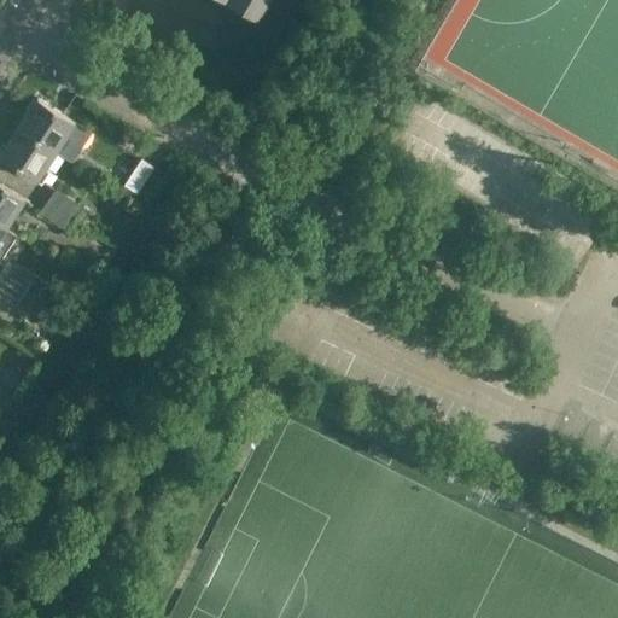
[(225,0),(245,12),(252,0),(225,0)]
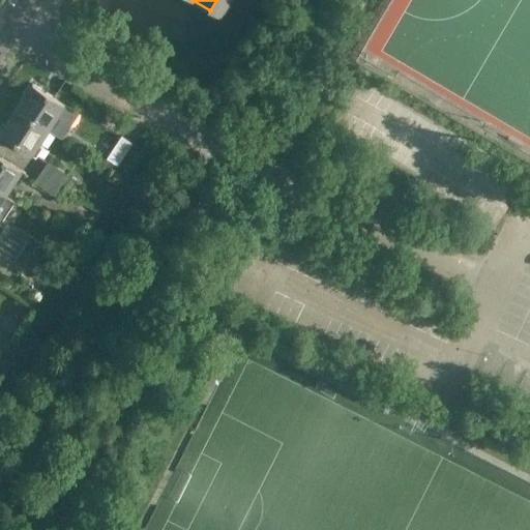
[(31,83),(16,108),(47,128),(56,115),(60,118),(67,107),(31,83)]
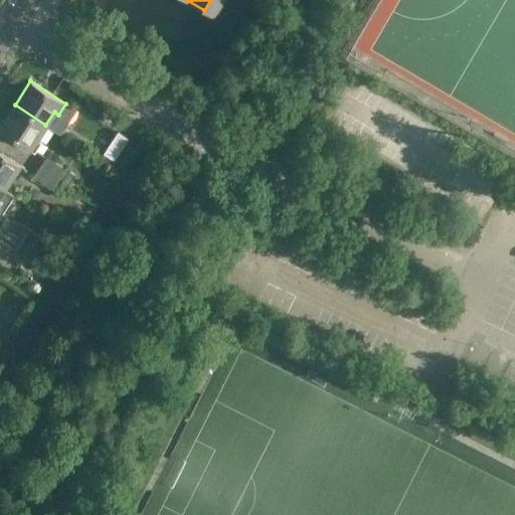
[(45,125),(15,105),(0,127),(0,129),(34,152),(40,141),(36,138),(45,125)]
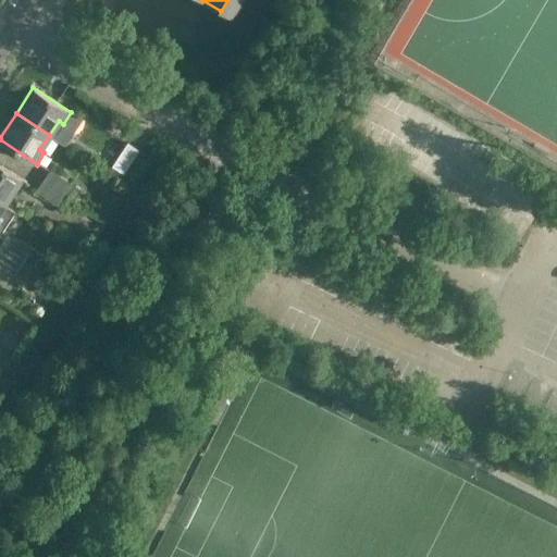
[(112,166),(123,173),(137,150),(127,143),(112,166)]
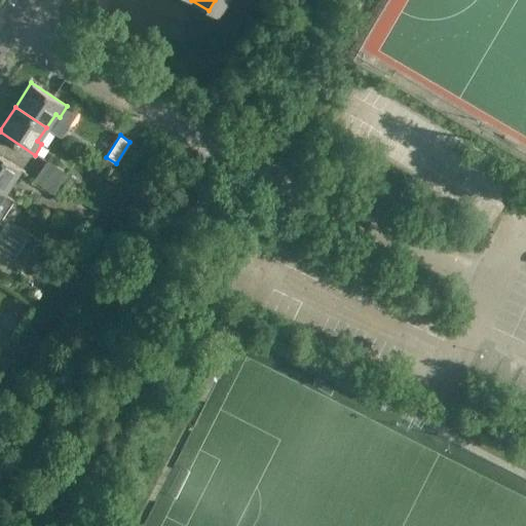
[(0,155),(0,190),(3,192),(12,179),(16,182),(24,171),(0,155)]
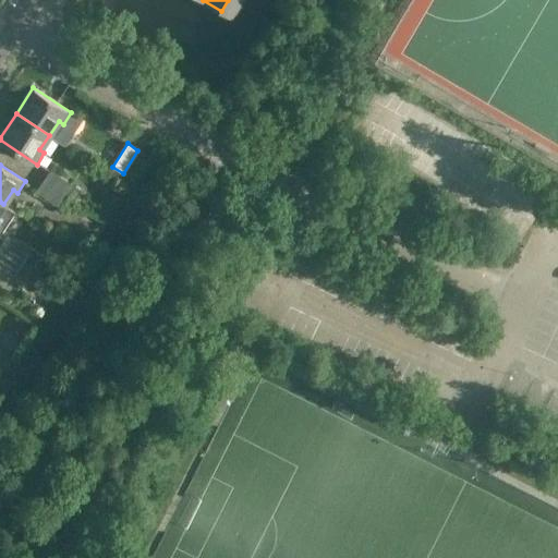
[(83,192),(49,170),(43,180),(76,202),(83,192)]
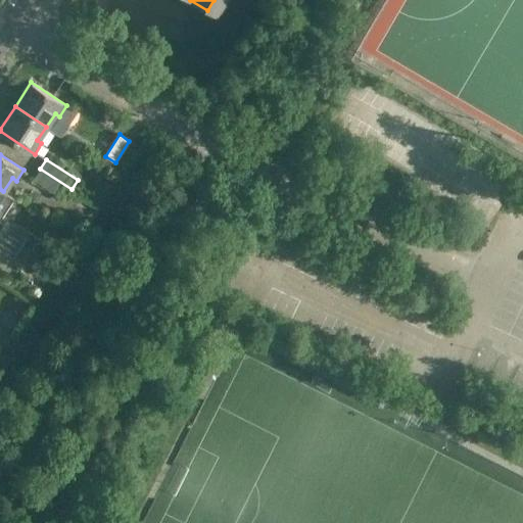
[(64,200),(72,189),(40,169),(33,180),(64,200)]
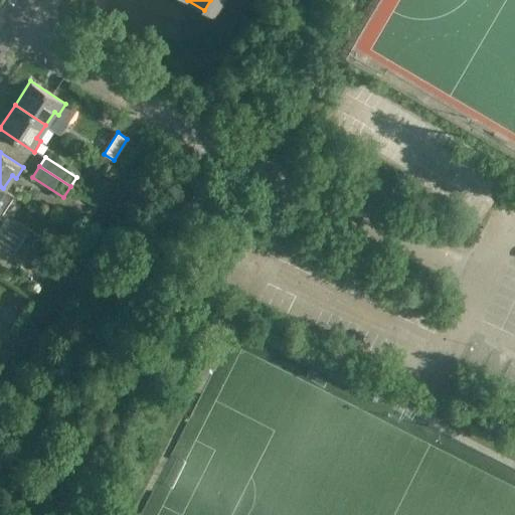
[(4,220),(0,225),(0,229),(20,243),(25,235),(4,220)]
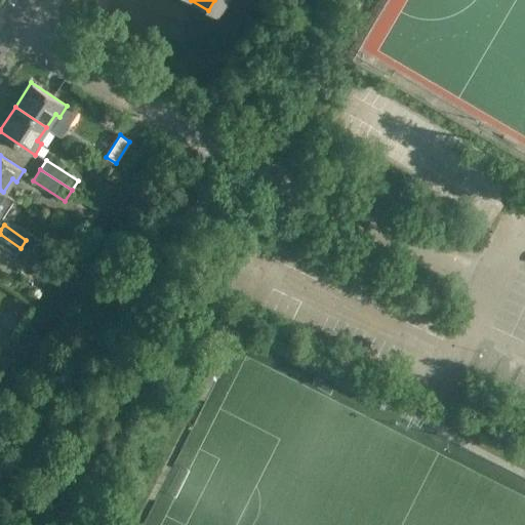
[(0,234),(0,252),(12,260),(21,248),(0,234)]
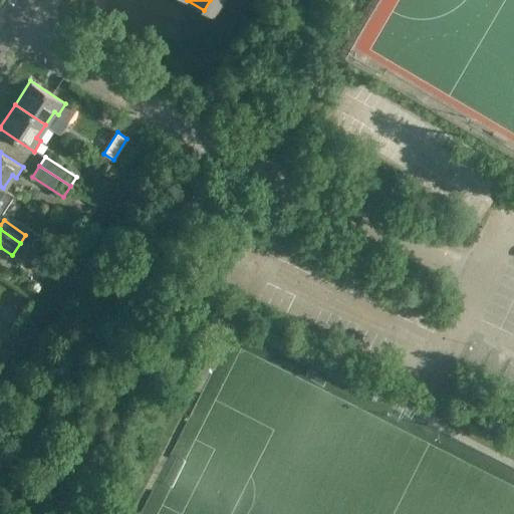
All buildings are outlined.
